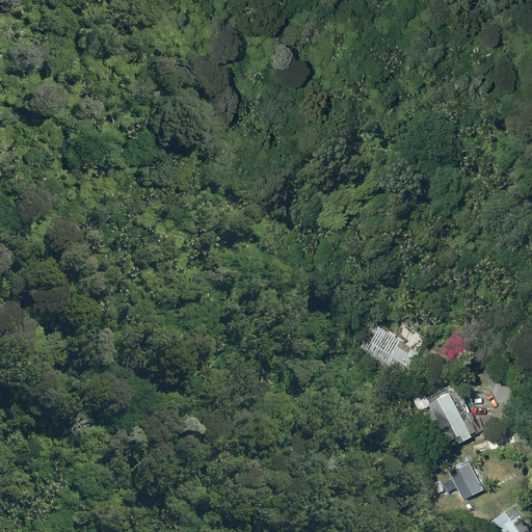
[(351,346),(404,379),(421,353),(368,320),(351,346)]
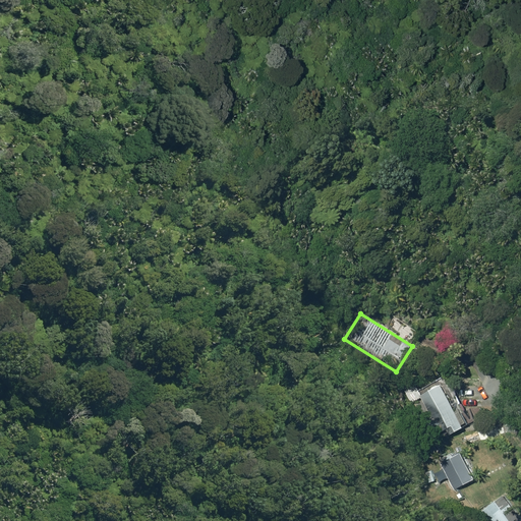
[(402,386),(410,404),(421,399),(419,396),(421,395),(414,381),(402,386)]
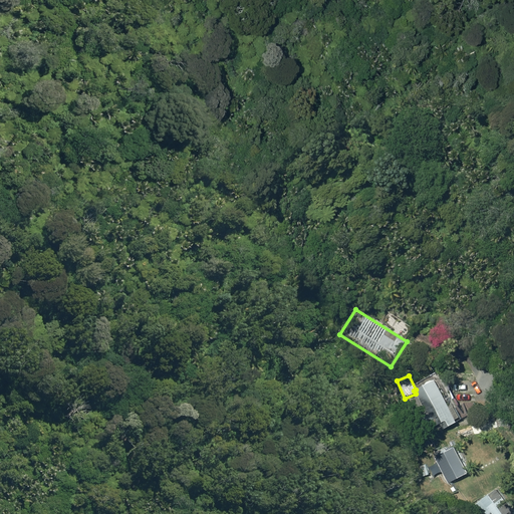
[(416,394),(437,434),(461,422),(439,378),(416,390),(414,391),(416,394)]
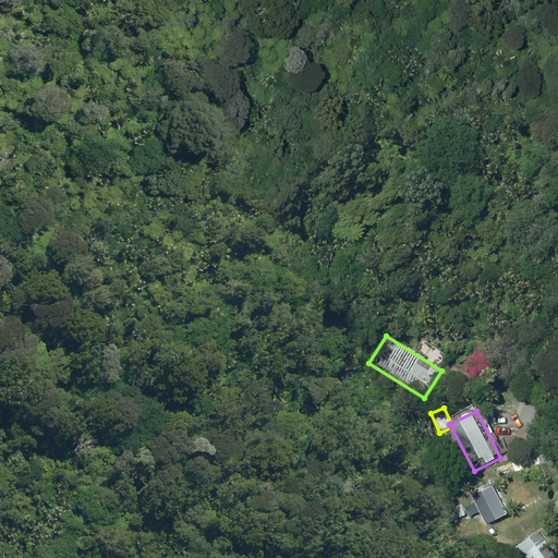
[(492,466),(494,477),(514,473),(512,462),(492,466)]
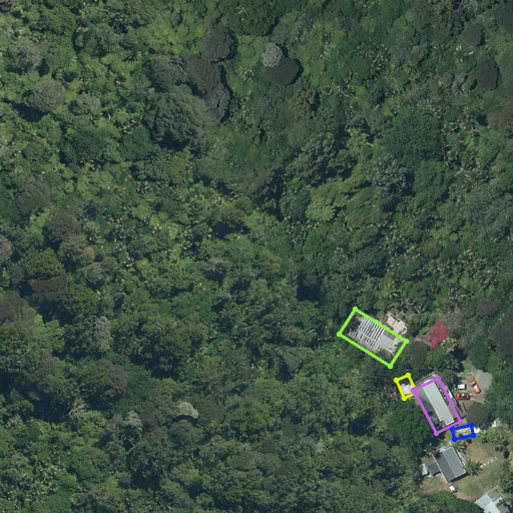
[(454,447),(435,457),(441,469),(436,472),(442,483),(446,481),(447,484),(468,473),(454,447)]
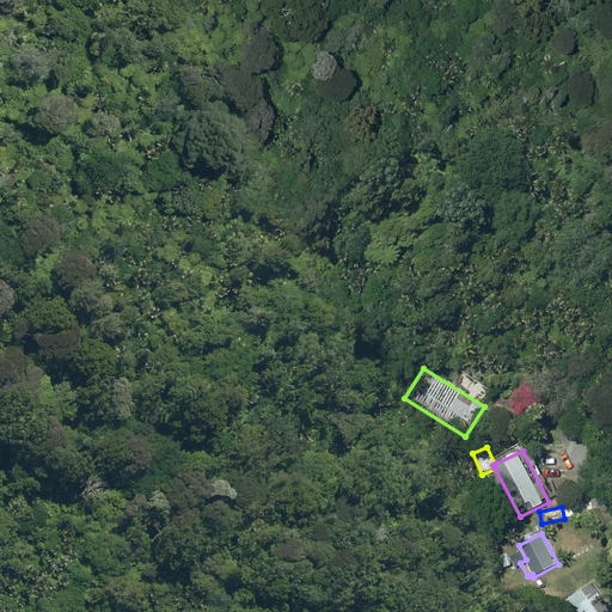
[(611,611),(611,610),(592,582),(565,601),(573,611),(611,611)]
